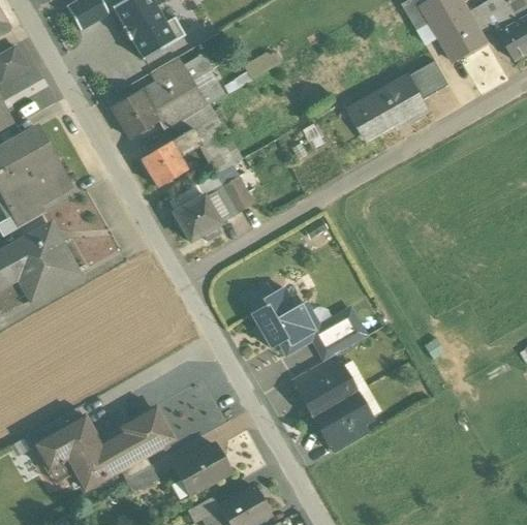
[(76,0),(68,5),(82,29),(111,12),(109,8),(103,0),(76,0)]
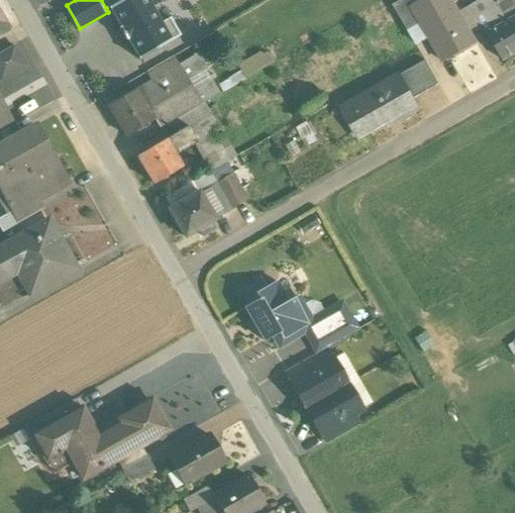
[(111,5),(120,0),(101,0),(106,8),(111,5)]
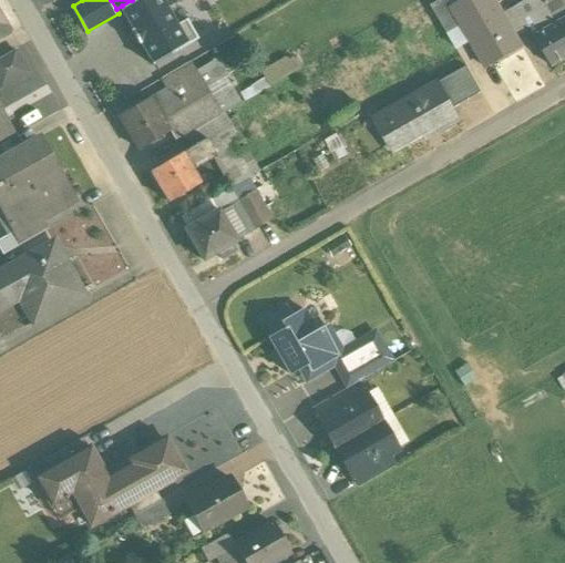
[(132,0),(122,6),(134,28),(132,29),(140,43),(142,42),(154,63),(199,38),(188,18),(178,23),(168,6),(177,0),(132,0)]
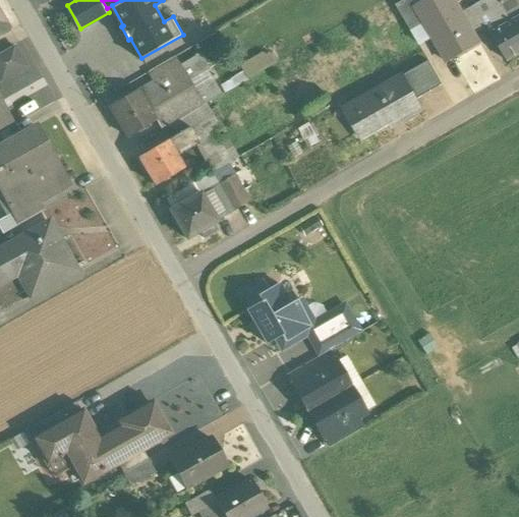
[(419,5),(416,0),(401,0),(398,2),(414,29),(426,21),(417,6),(419,5)]
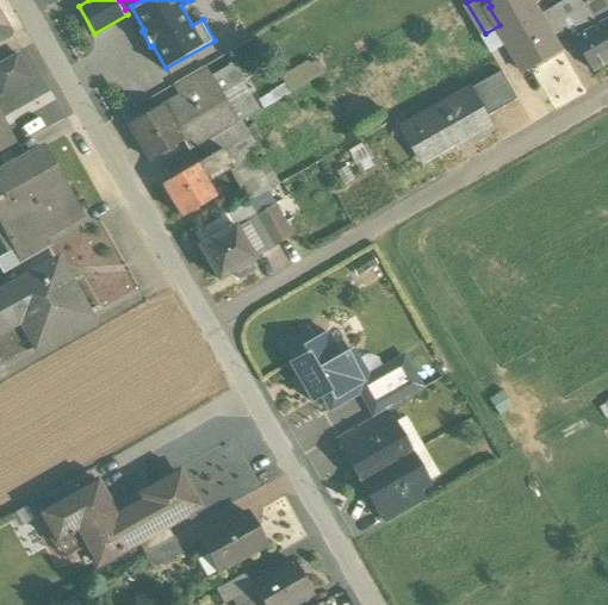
[(501,0),(491,6),(489,7),(500,25),(525,69),(564,45),(559,36),(545,12),(538,0),(501,0)]
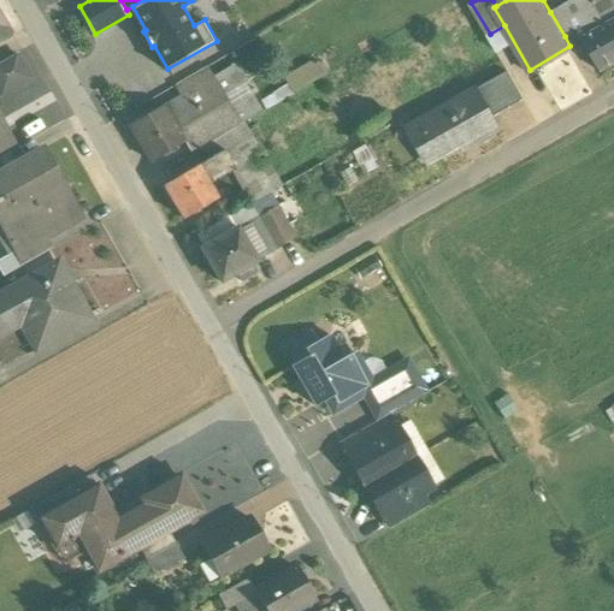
[(570,0),(564,4),(578,28),(584,36),(608,23),(594,0),(570,0)]
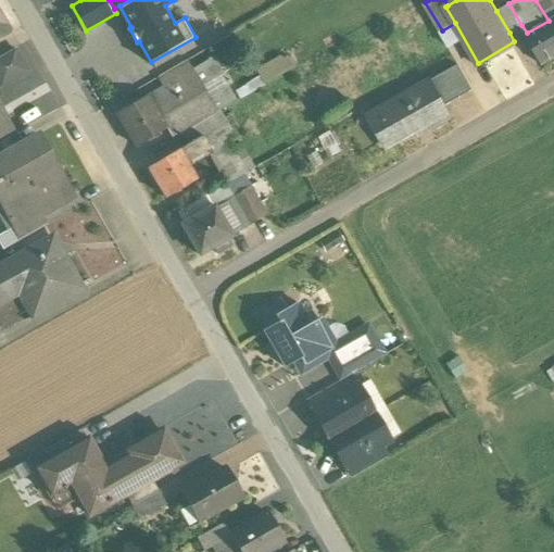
[(536,0),(549,21),(553,17),(553,0),(536,0)]
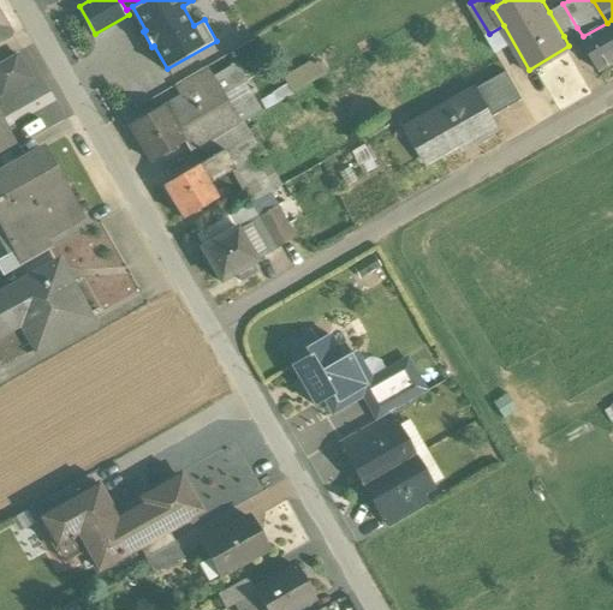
[(577,28),(563,4),(549,12),(564,36),(577,28)]
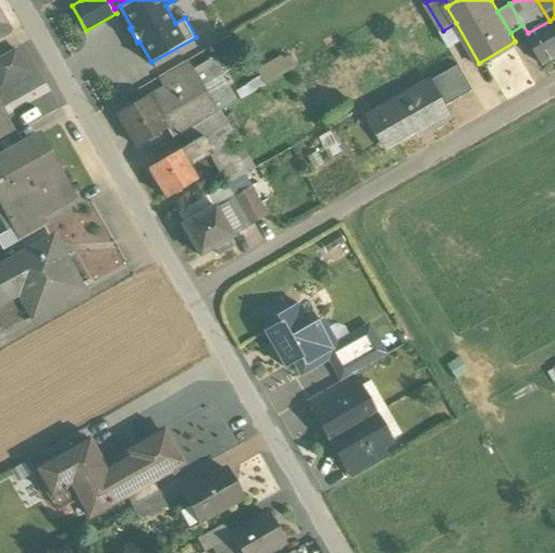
[(554,29),(550,21),(528,33),(545,64),(554,58),(554,29)]
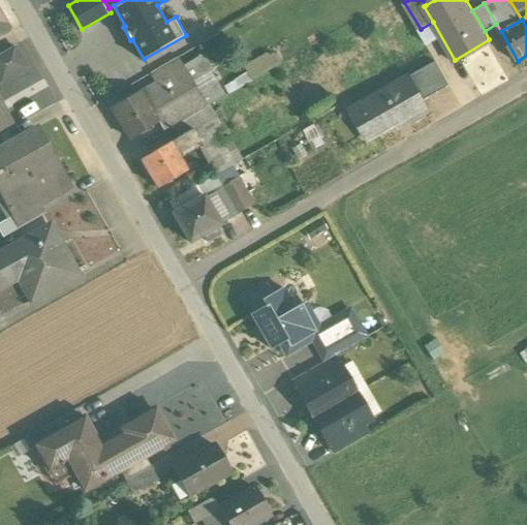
[(16,43),(0,52),(0,74),(2,79),(27,65),(16,43)]
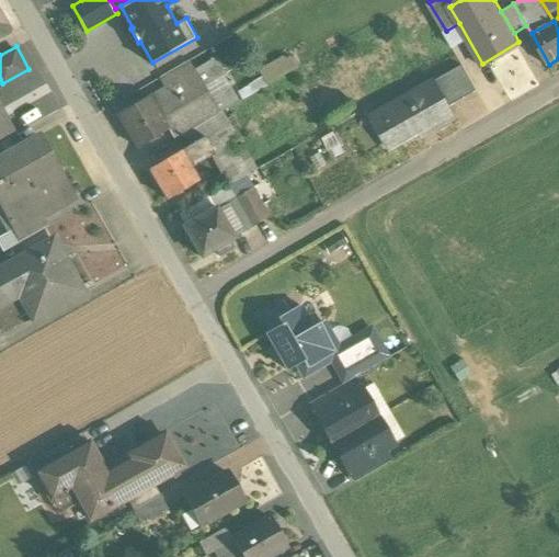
[(288,52),(260,65),(267,79),(295,66),(288,52)]
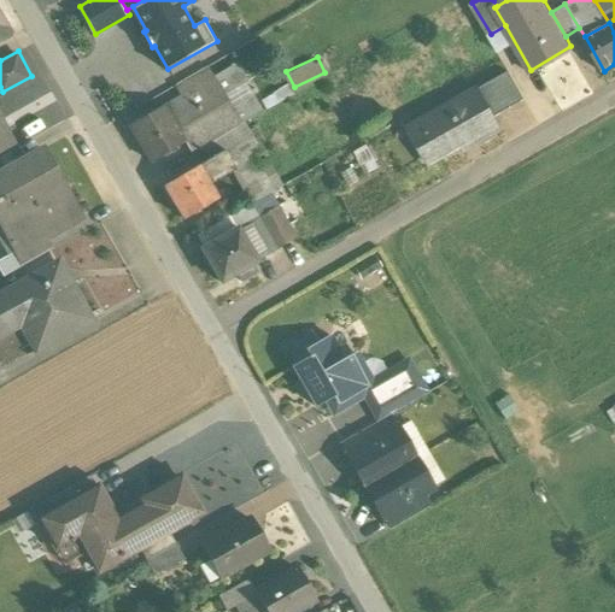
[(165,105),(185,137),(192,133),(200,146),(245,119),(267,107),(240,63),(212,80),(204,66),(179,81),(186,93),(165,105)]
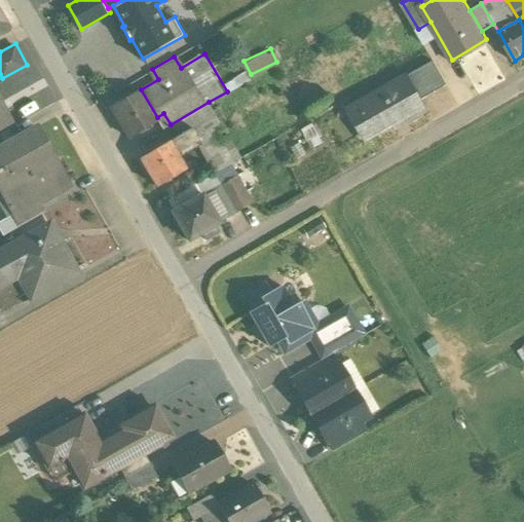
[(436,59),(408,74),(422,99),(449,82),(436,59)]
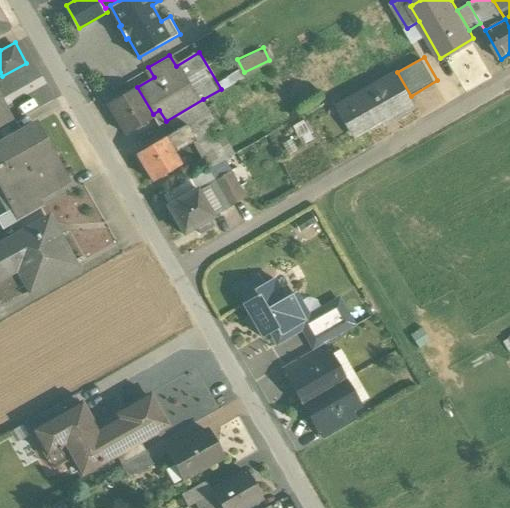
[(397,72),(347,101),(336,108),(354,137),(364,131),(395,112),(398,117),(416,106),(411,96),(397,72)]
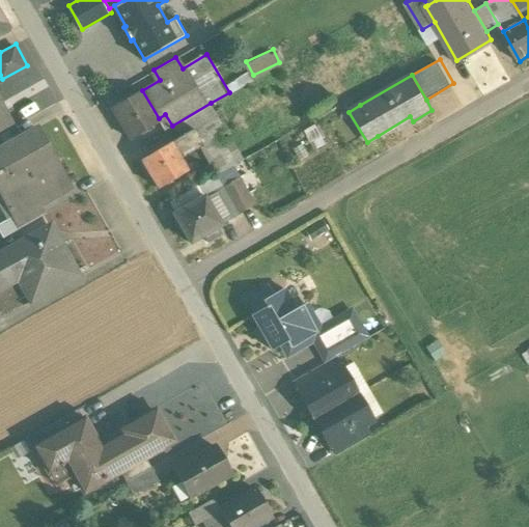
[(159,118),(142,90),(112,108),(130,136),(159,118)]
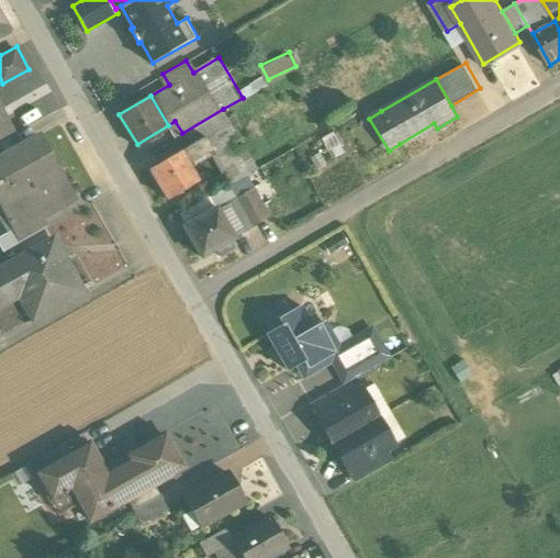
[(188,162),(210,148),(231,183),(249,173),(231,142),(239,136),(223,109),(182,133),(189,144),(180,149),(188,162)]
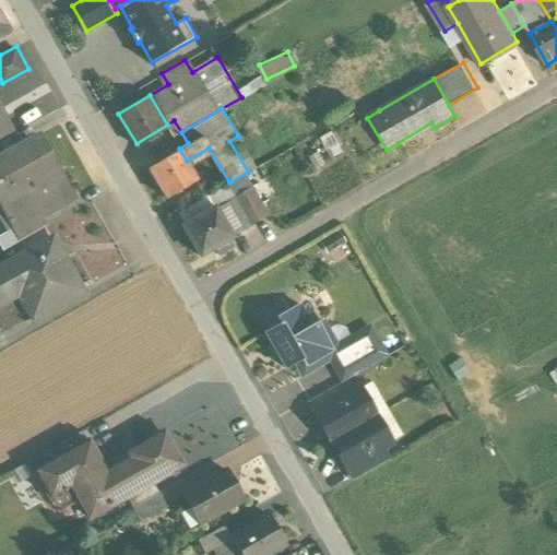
[(2,122),(0,124),(0,140),(11,133),(3,120),(1,121),(2,122)]
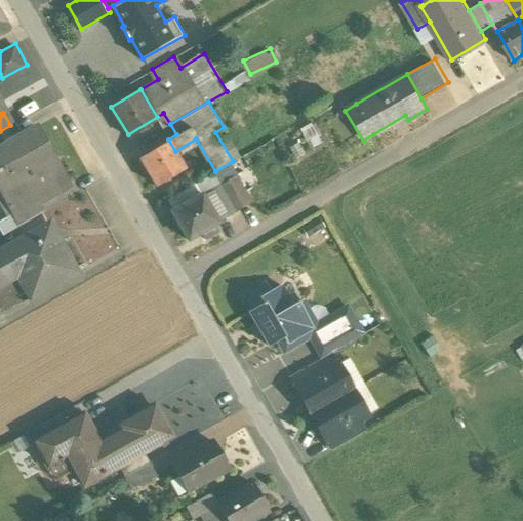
[(0,131),(0,147),(17,137),(10,125),(0,131)]
